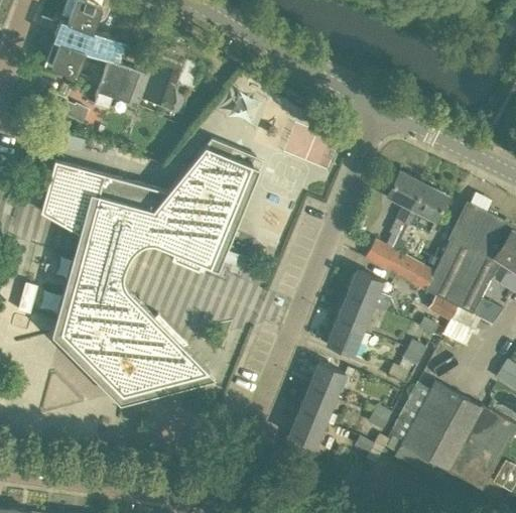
[(118,65),(125,45),(110,39),(110,37),(109,36),(108,35),(106,34),(105,34),(103,34),(101,35),(100,36),(93,33),(97,22),(99,21),(101,20),(103,18),(104,16),(109,3),(102,0),(76,0),(68,23),(59,20),(52,41),(60,43),(51,68),(77,78),(86,53),(108,61),(95,98),(93,105),(108,110),(112,99),(129,105),(140,73),(118,65)]
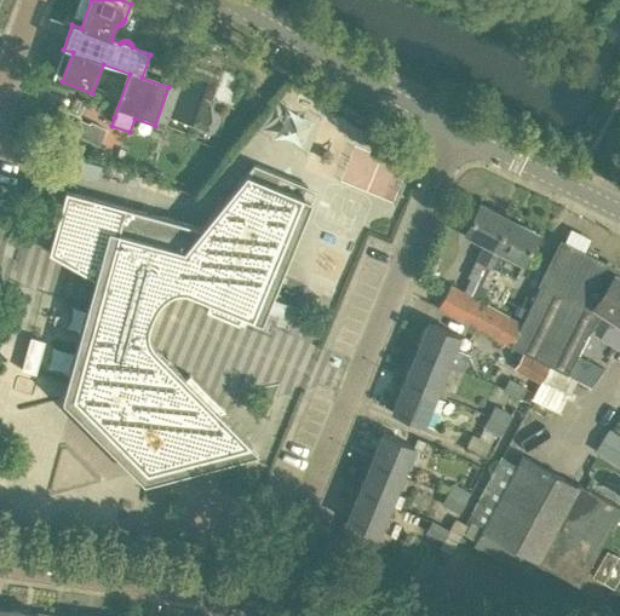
[(89,127),(80,124),(81,121),(63,113),(56,131),(99,150),(107,133),(90,125),(89,127)]
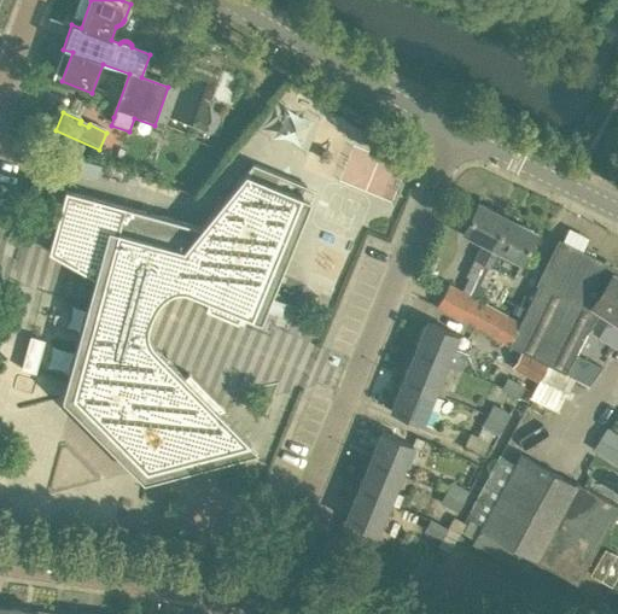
[(79,163),(75,177),(98,183),(101,169),(79,163)]
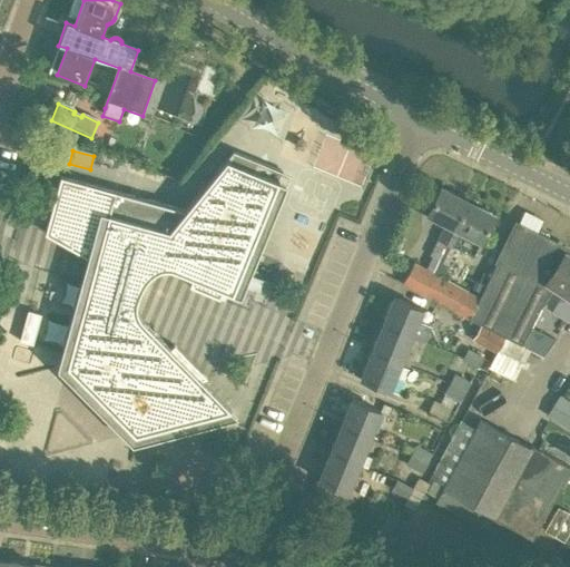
[(281,178),(282,175),(233,155),(185,213),(65,181),(60,179),(45,236),(95,264),(67,368),(67,369),(134,437),(135,437),(224,413),(224,414),(228,413),(231,412),(200,383),(206,382),(206,381),(174,349),(172,354),(141,323),(139,320),(137,316),(136,314),(136,310),(136,306),(136,303),(144,285),(146,282),(149,279),(151,276),(156,274),(159,273),(164,272),(167,272),(172,272),(193,281),(189,290),(219,302),(224,293),(232,296),(281,178)]
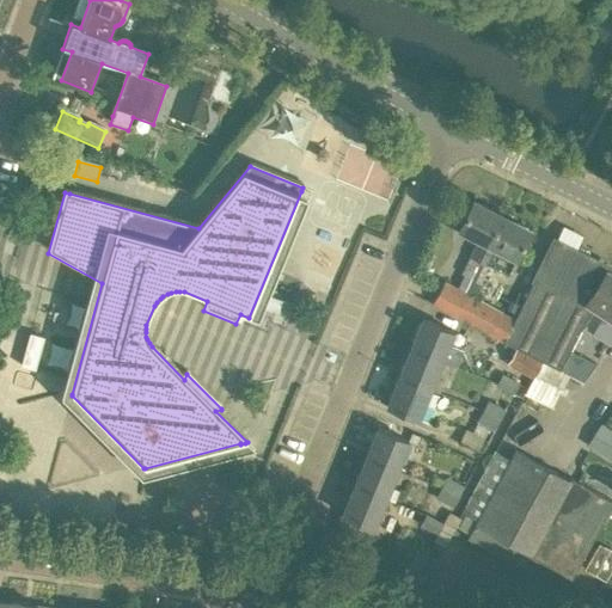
[(472,203),(458,233),(477,243),(469,259),(479,264),(503,219),(472,203)]
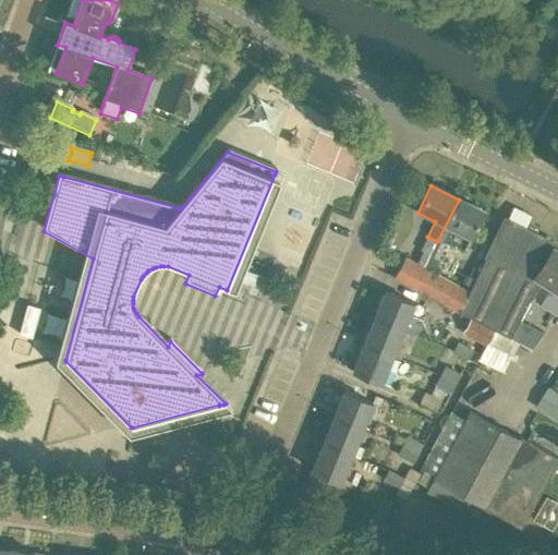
[(459,200),(437,241),(445,245),(463,254),(484,213),(459,200)]
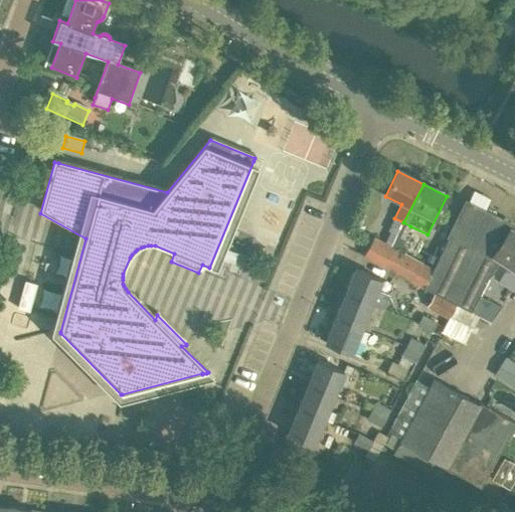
[(492,257),(510,229),(466,207),(433,272),(422,266),(412,284),(423,290),(435,295),(426,309),(449,320),(450,319),(456,306),(473,315),(480,298),(489,278),(497,261),(492,257)]
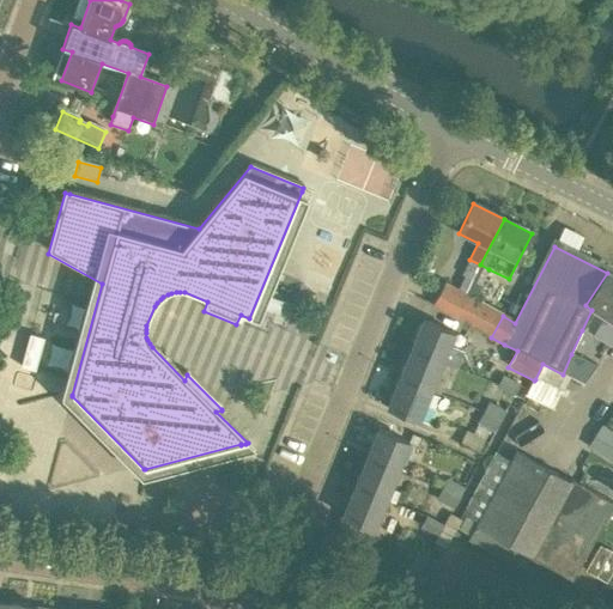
[(592,310),(582,330),(611,348),(612,343),(612,278),(612,275),(607,273),(586,305),(592,310)]
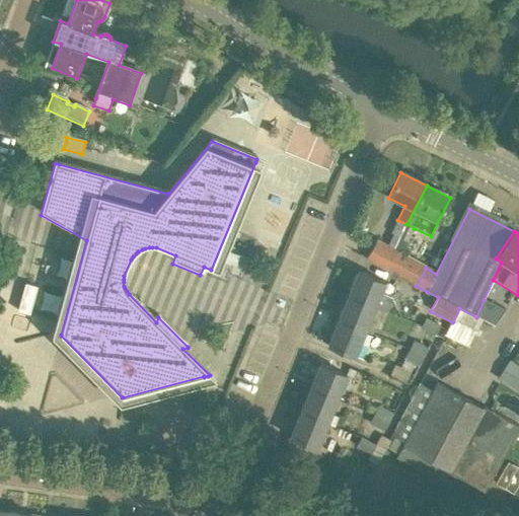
[(383,268),(392,250),(387,247),(376,241),(367,260),(383,268)]
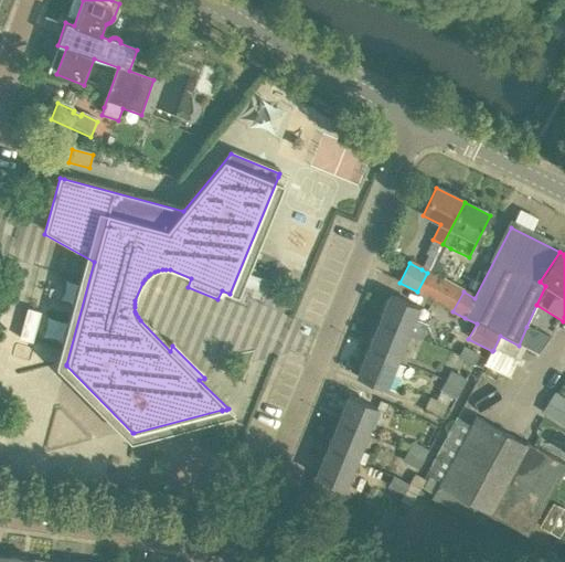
[(437,278),(427,273),(417,292),(452,311),(464,292),(437,278)]
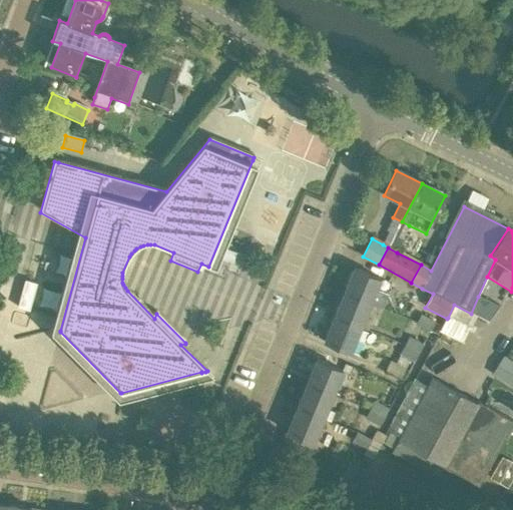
[(345,295),(370,306),(380,281),(355,271),(345,295)]
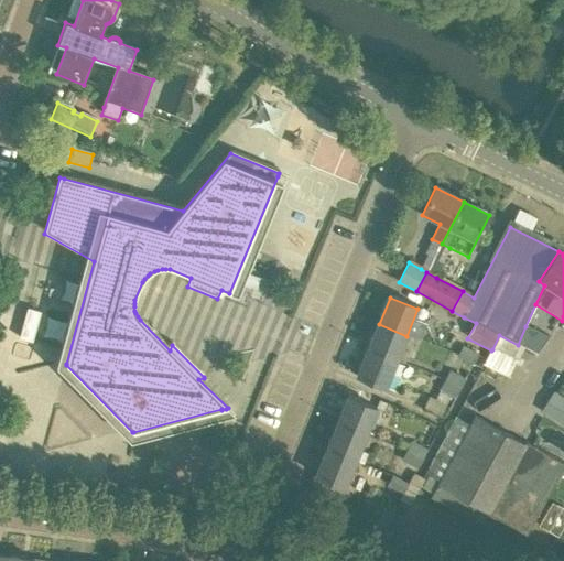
[(32,344),(41,314),(28,311),(19,341),(32,344)]
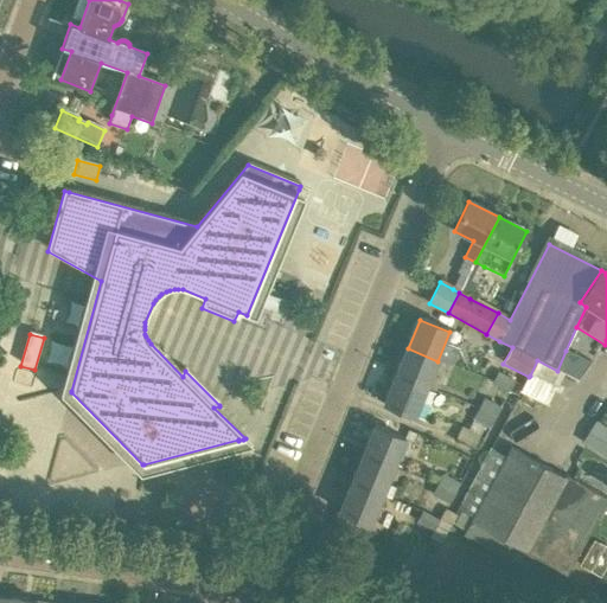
[(426,390),(438,361),(408,348),(396,377),(426,390)]
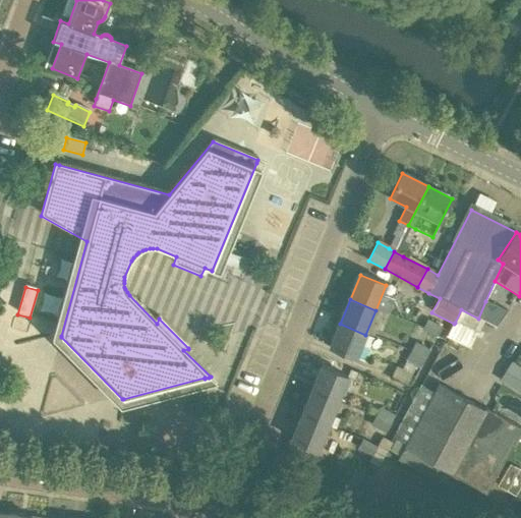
[(485,301),(478,319),(498,329),(508,313),(485,301)]
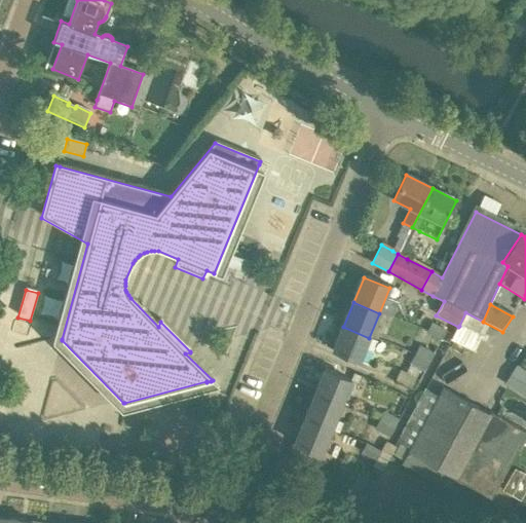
[(451,341),(453,337),(431,325),(426,334),(440,341),(435,350),(443,356),(451,341)]
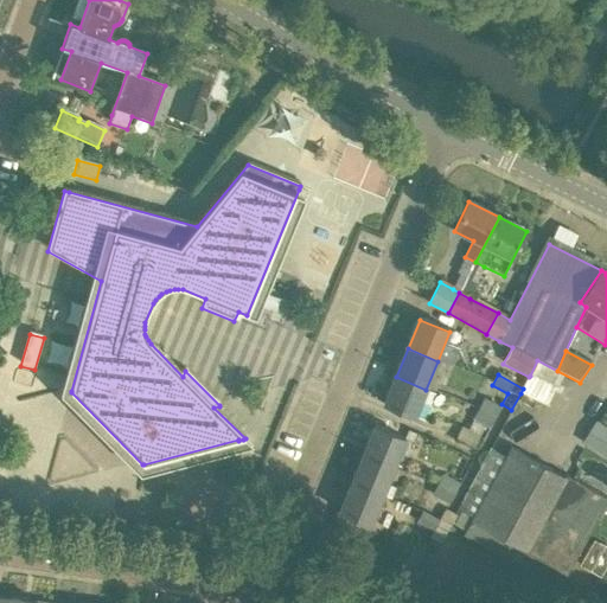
[(523,389),(521,393),(549,408),(558,390),(530,376),(529,377),(523,389)]
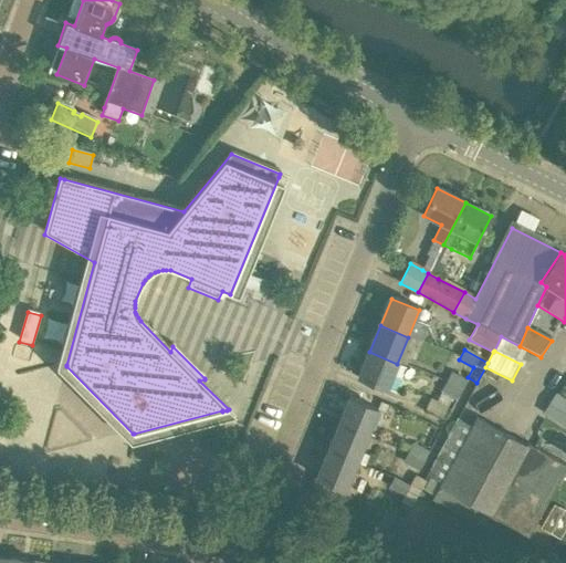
[(386,391),(397,364),(369,352),(358,379),(386,391)]
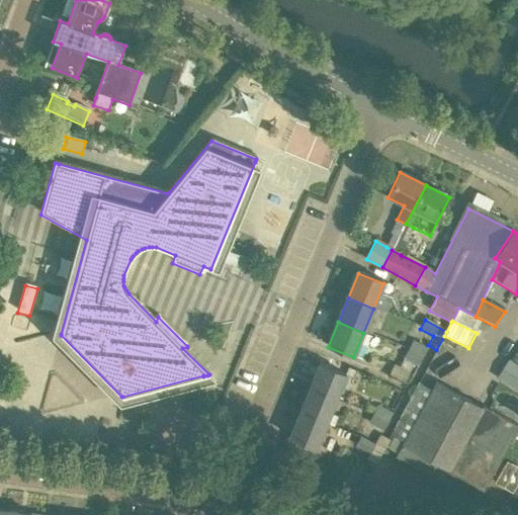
[(413,342),(408,351),(423,358),(427,349),(413,342)]
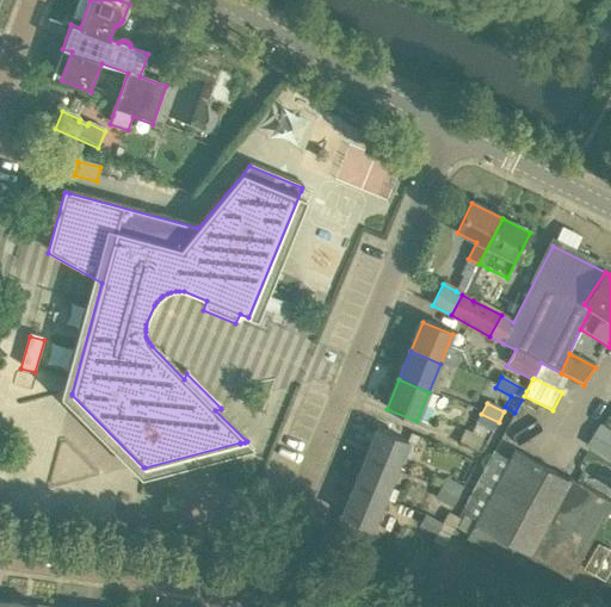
[(481,414),(475,425),(493,433),(499,422),(481,414)]
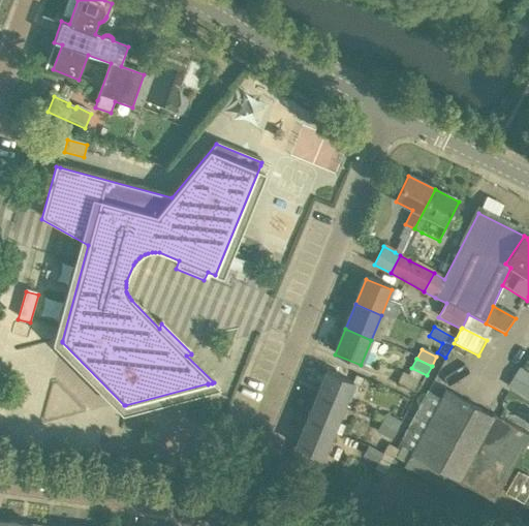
[(528,401),(528,375),(519,369),(506,388),(528,401)]
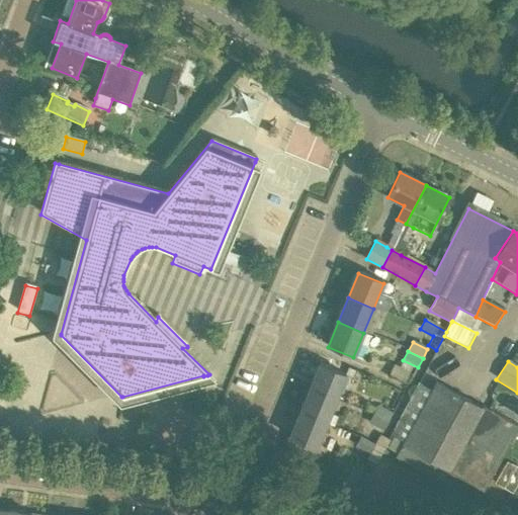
[(309,392),(335,402),(345,375),(320,365),(309,392)]
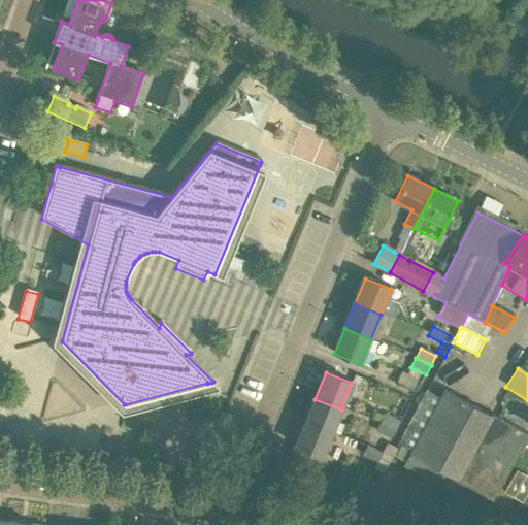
[(440,399),(426,392),(399,444),(402,445),(395,458),(405,464),(404,465),(434,482),(440,470),(459,481),(458,482),(493,501),(527,436),(527,434),(492,416),(491,417),(444,392),(440,399)]
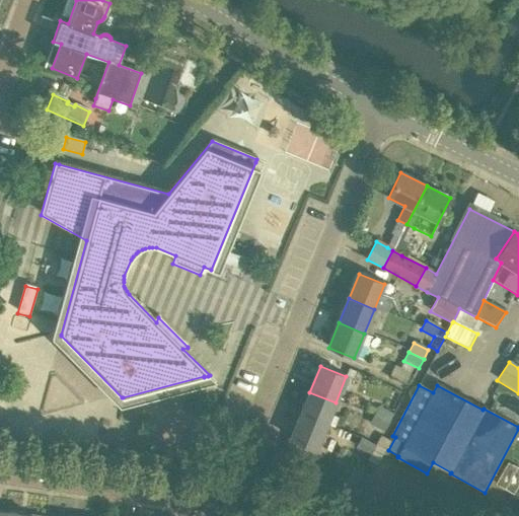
[(329,416),(336,402),(309,392),(299,417),(325,428),(325,426),(335,429),(339,420),(329,416)]
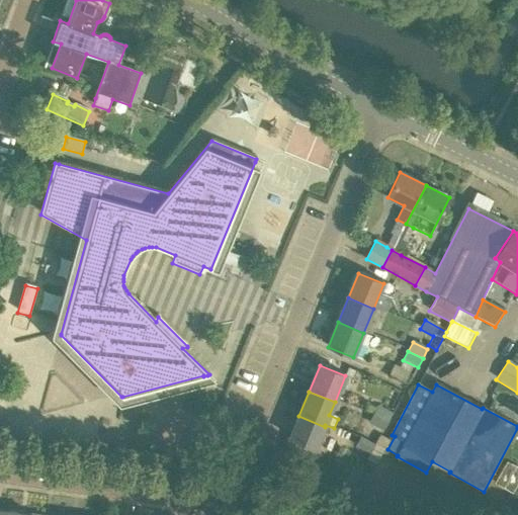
[(378,407),(373,416),(387,424),(392,415),(378,407)]
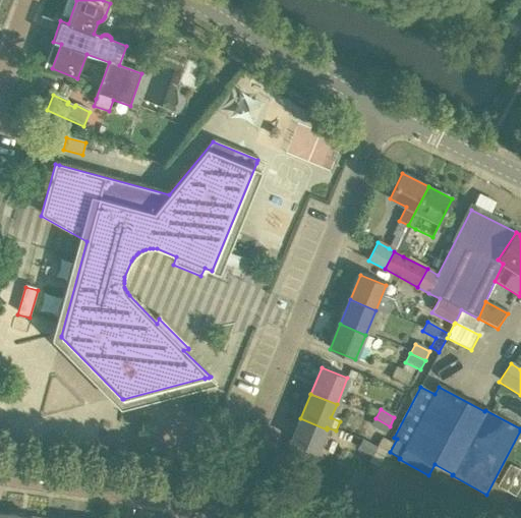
[(316,452),(327,429),(300,418),(285,456),(298,461),(304,447),(316,452)]
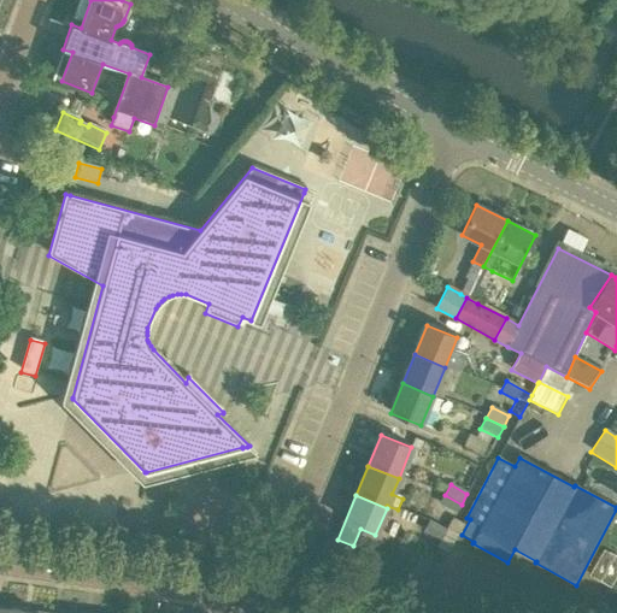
[(445,495),(439,506),(456,514),(462,505),(445,495)]
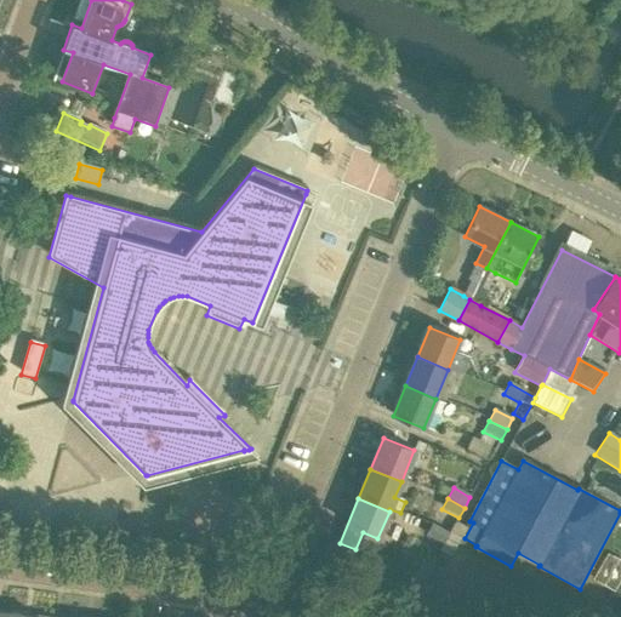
[(450,535),(434,525),(428,537),(444,546),(440,553),(451,559),(463,536),(453,530),(450,535)]
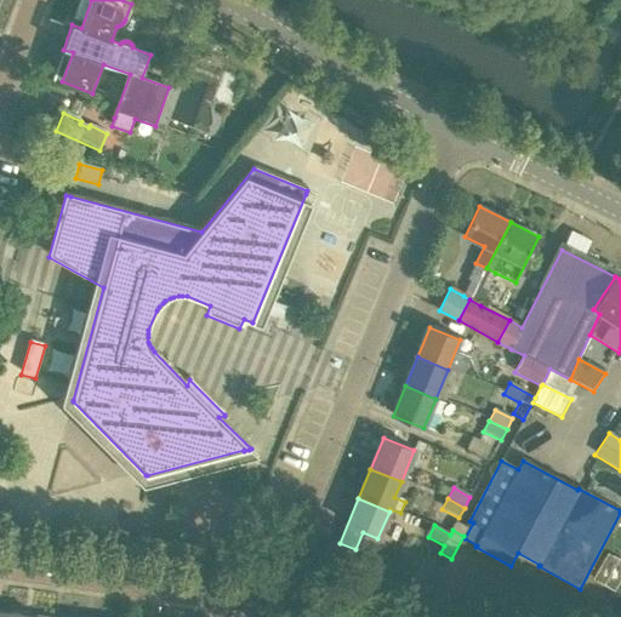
[(593,580),(614,593),(620,580),(620,563),(608,554),(593,580)]
